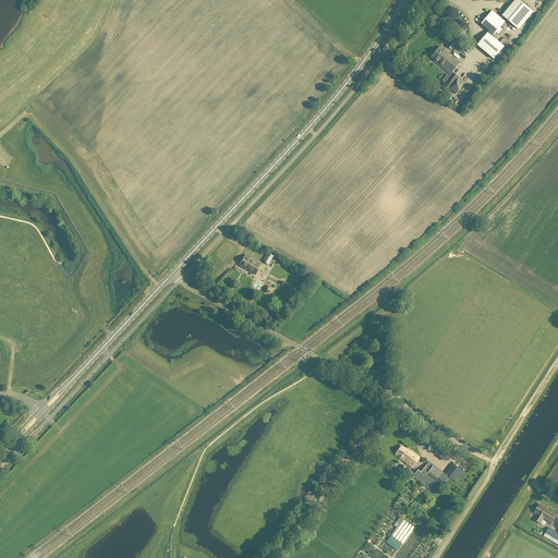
[(492,12),(481,24),(489,32),(487,34),(492,37),(507,20),(518,29),(525,22),(522,19),(529,10),(517,0),(516,0),(500,19),(492,12)]
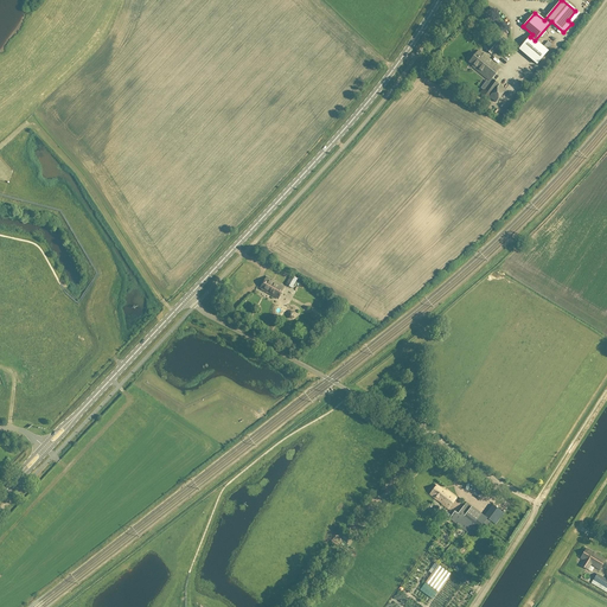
[(555,33),(550,39),(556,44),(561,39),(555,33)]
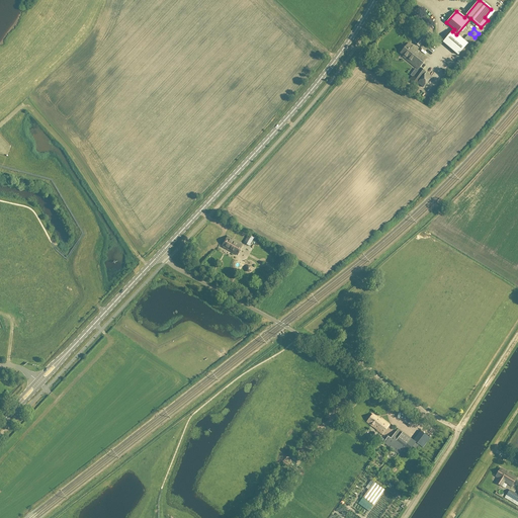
[(423,44),(430,35),(424,30),(415,42),(416,44),(415,44),(419,47),(422,44),(423,44)]
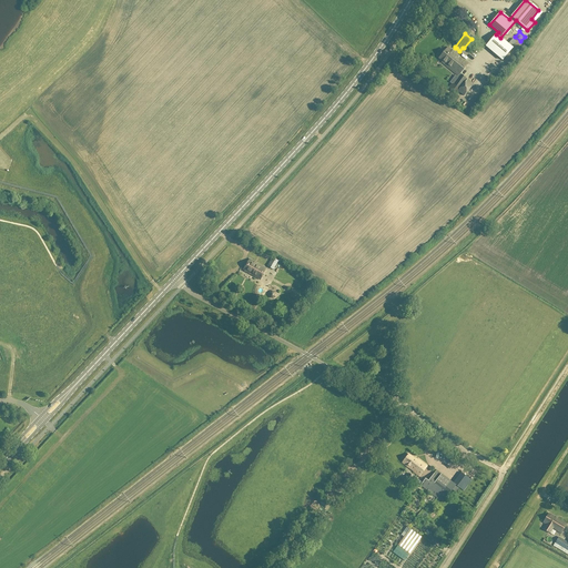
[(486,47),(503,61),(513,48),(500,38),(496,34),(486,47)]
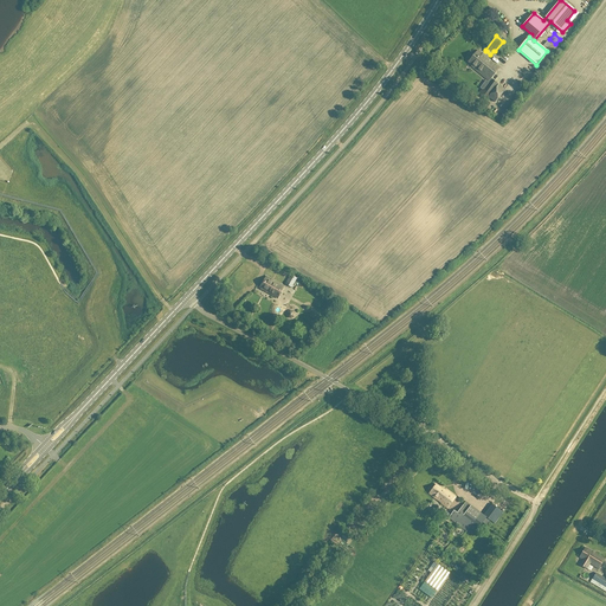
[(491,79),(500,69),(478,51),(469,63),(472,65),(471,68),(489,82),(491,79)]
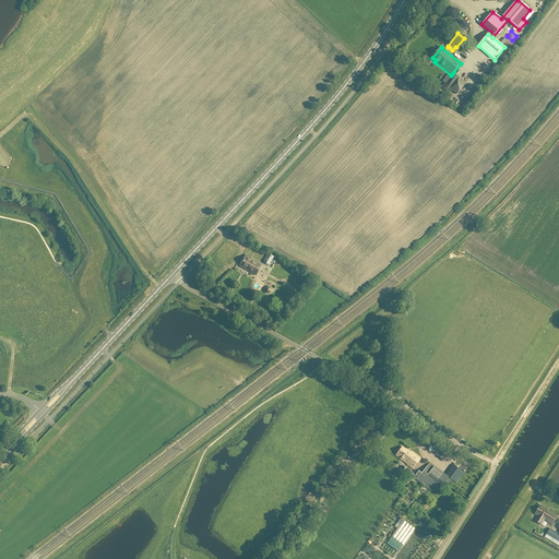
[(459,78),(453,73),(445,84),(444,83),(441,87),(448,92),(456,80),(459,78)]
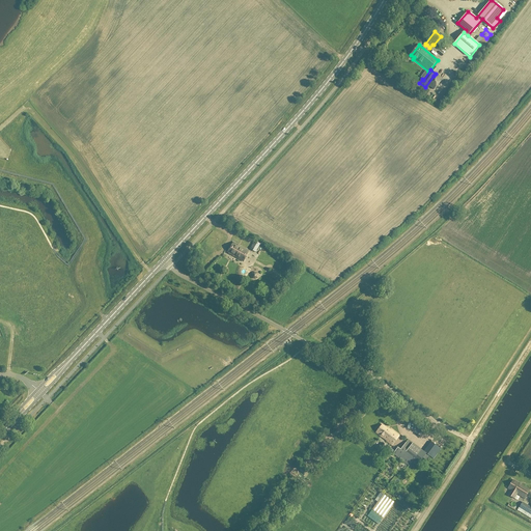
[(434,90),(443,79),(438,75),(435,77),(428,85),(434,90)]
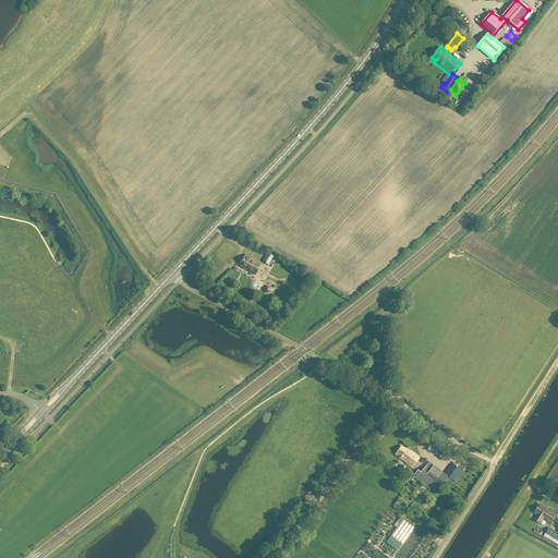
[(239,266),(249,271),(255,276),(262,265),(245,255),(239,266)]
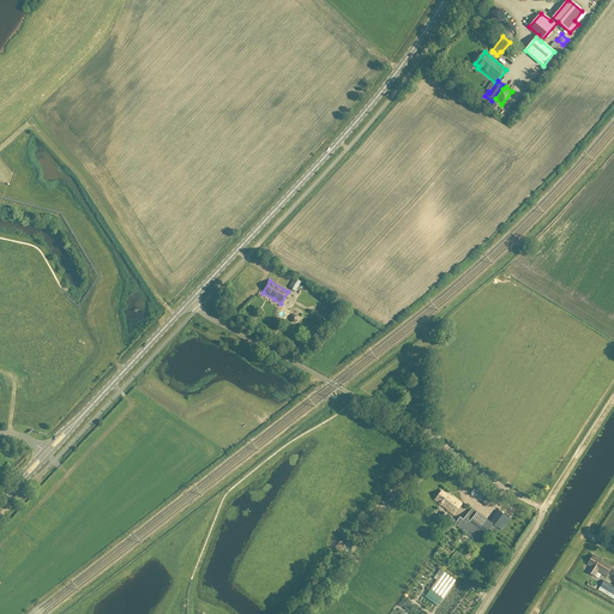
[(299,294),(302,287),(294,281),(289,289),(299,294)]
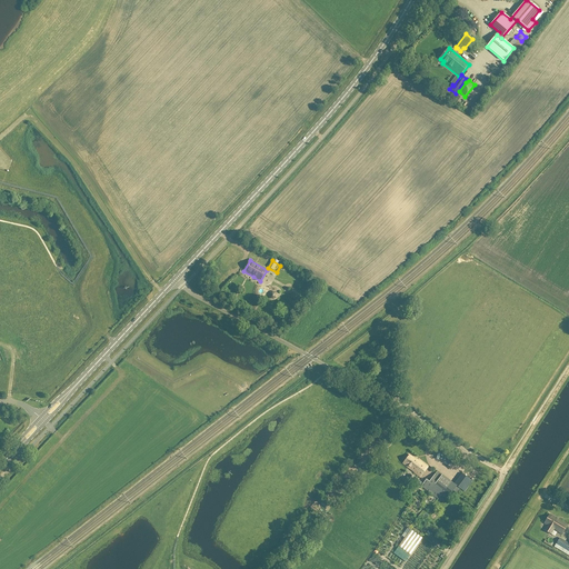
[(420,478),(428,468),(418,460),(417,461),(409,456),(402,465),(415,472),(415,473),(420,478)]
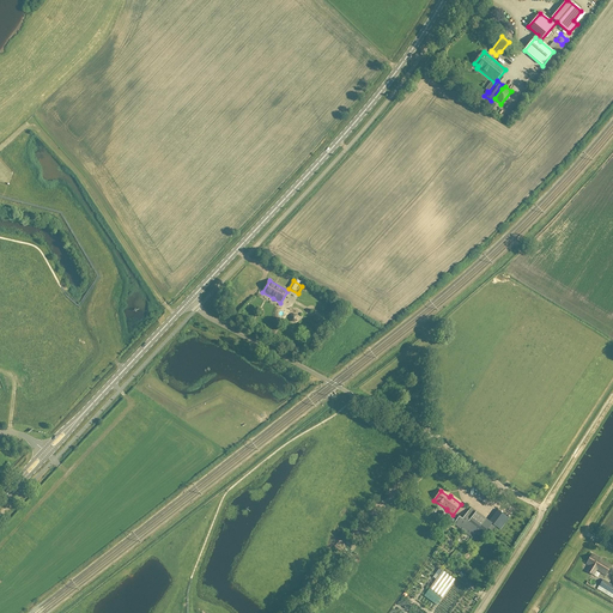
[(460,517),(454,525),(472,539),(478,542),(492,525),(490,522),(471,508),(462,520),(460,517)]
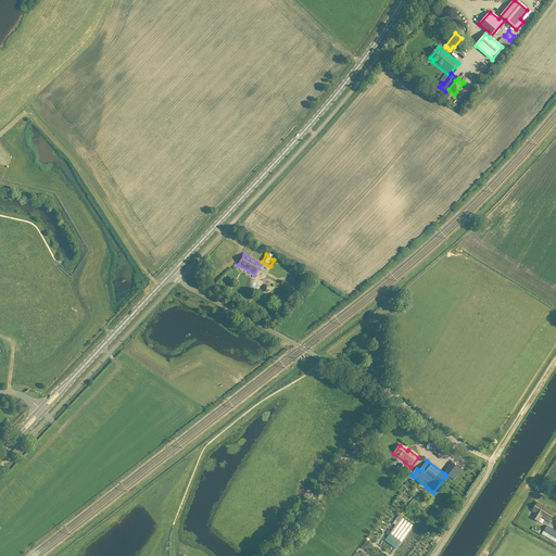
[(312,505),(315,500),(310,495),(305,501),(312,505)]
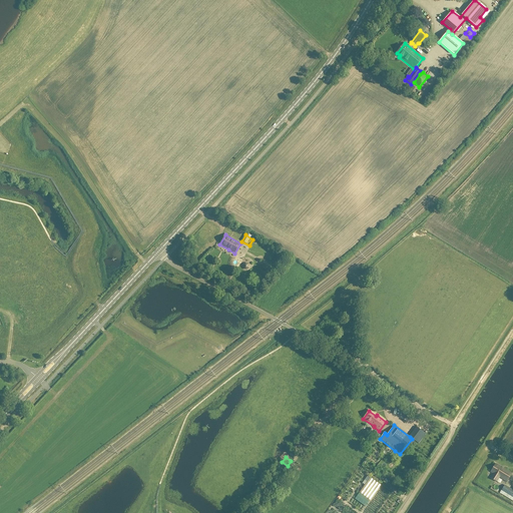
[(495,481),(498,477),(507,482),(512,474),(497,465),(495,464),(490,473),(494,474),(491,479),(495,481)]
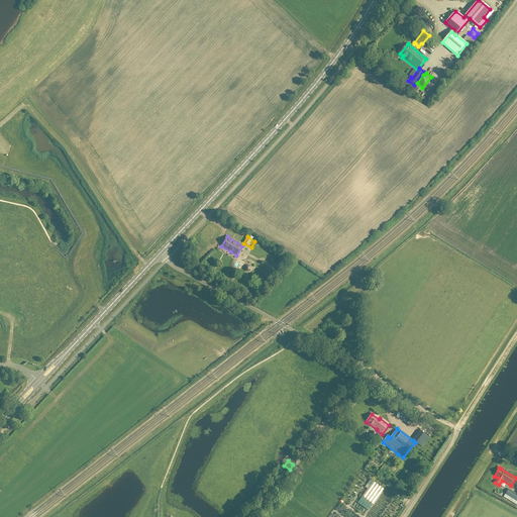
[(374,482),(363,497),(373,504),(384,490),(374,482)]
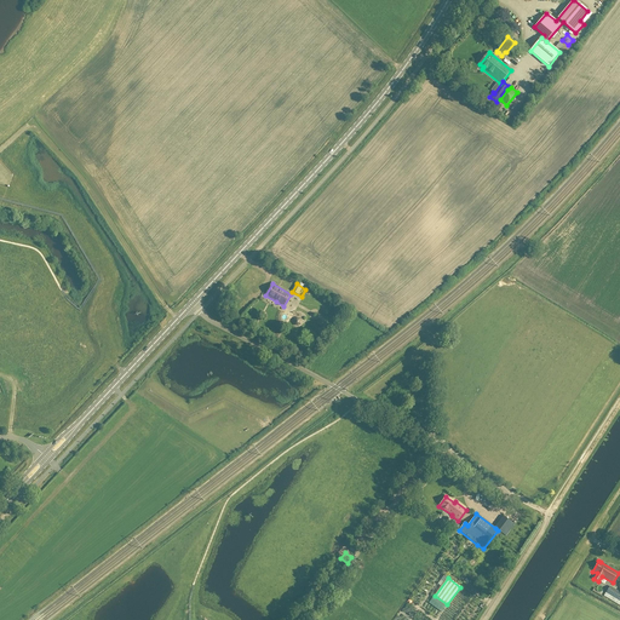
[(609,587),(606,593),(616,600),(619,592),(619,593),(609,587)]
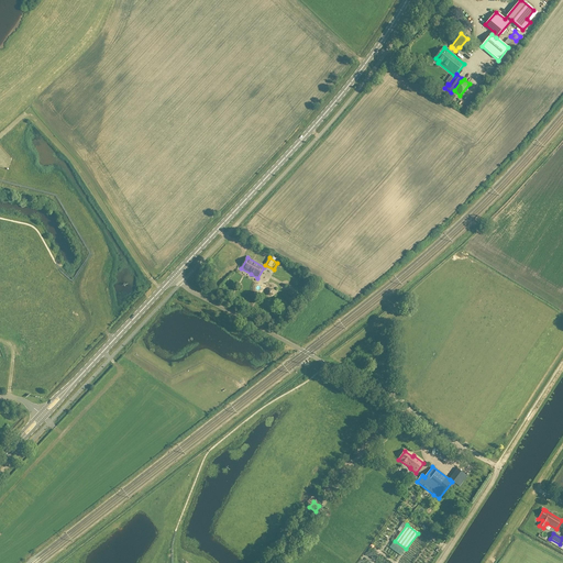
[(426,549),(419,555),(423,561),(427,558),(430,561),(433,558),(426,549)]
